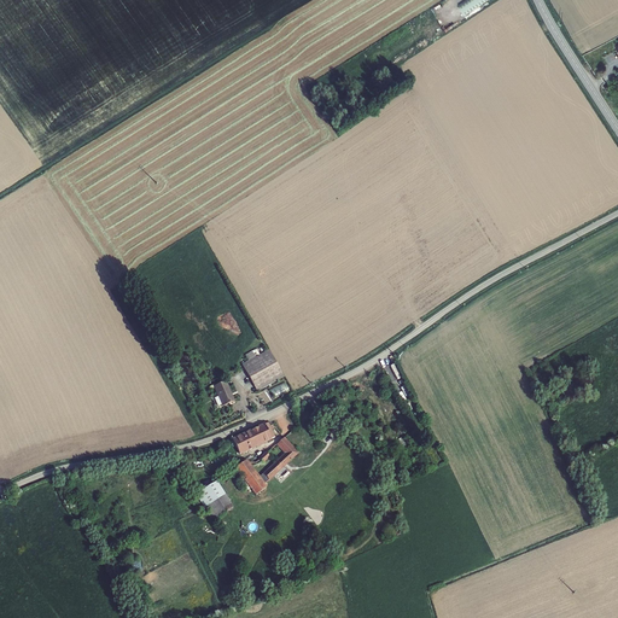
[(485,0),(465,0),(455,7),(462,18),(487,3),(485,0)]
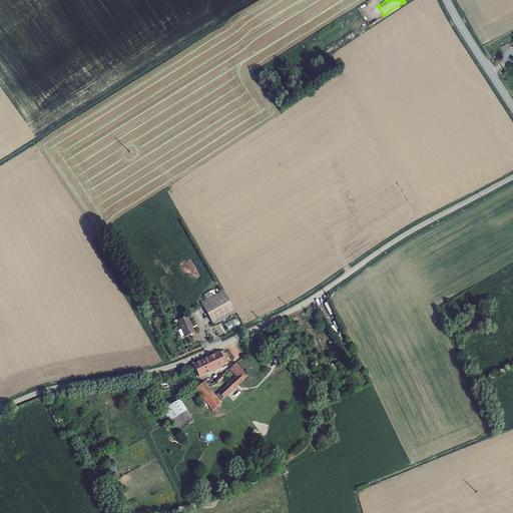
[(206,300),(201,303),(213,326),(236,314),(223,291),(212,297),(209,292),(203,296),(206,300)]
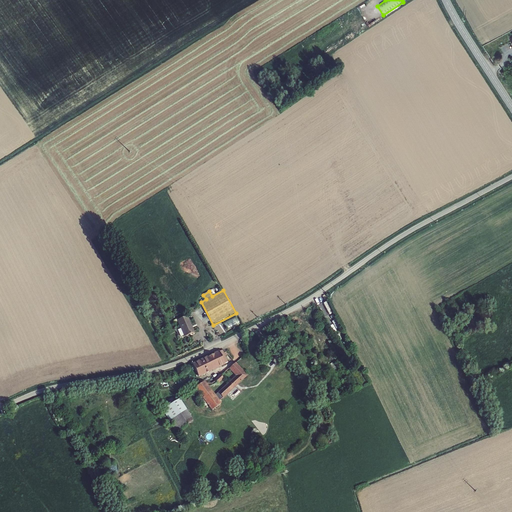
[(188,316),(177,320),(181,329),(184,336),(184,337),(195,333),(188,316)]
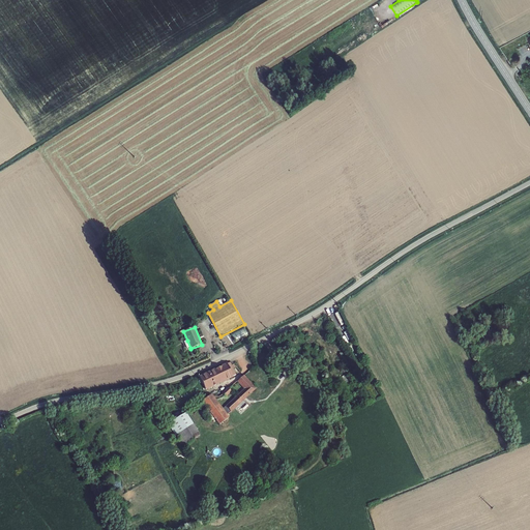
[(244,329),(237,333),(239,339),(247,333),(244,329)]
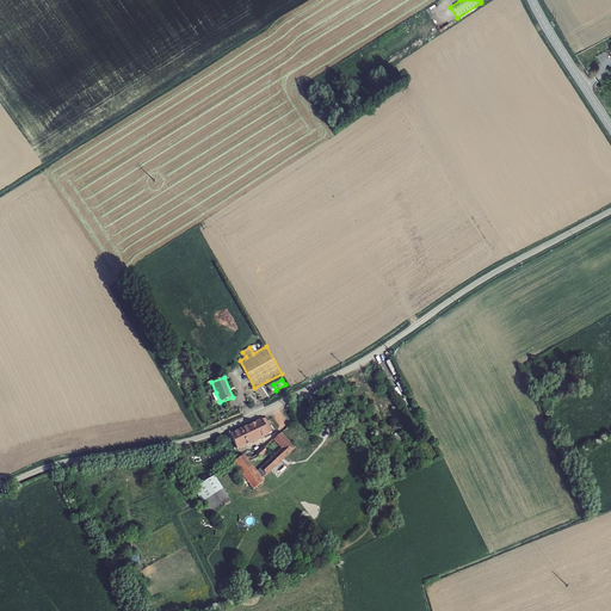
[(267,418),(261,420),(269,434),(272,433),(269,425),(267,423),(270,421),(267,418)]
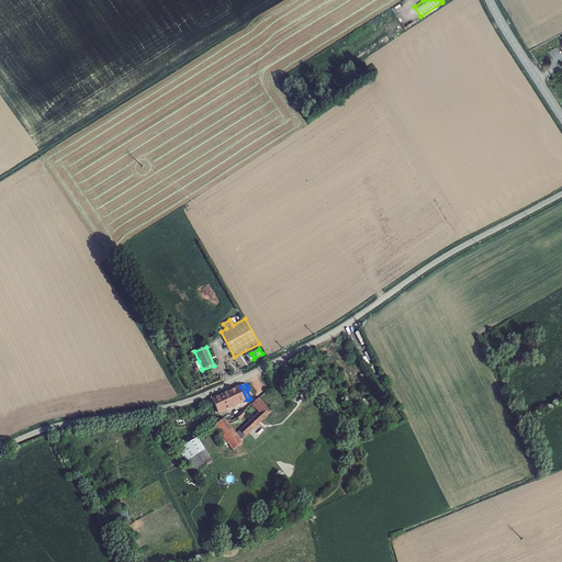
[(240,385),(211,400),(218,415),(248,401),(247,400),(240,386),(240,385)]
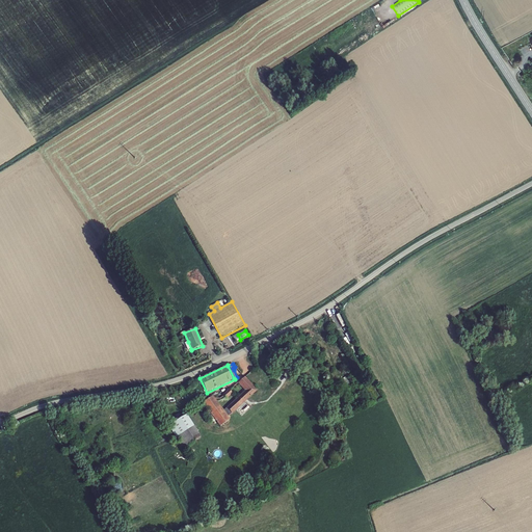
[(245,377),(238,383),(244,391),(223,410),(213,398),(212,397),(203,404),(220,427),(230,420),(228,417),(232,414),(232,415),(258,391),(245,377)]
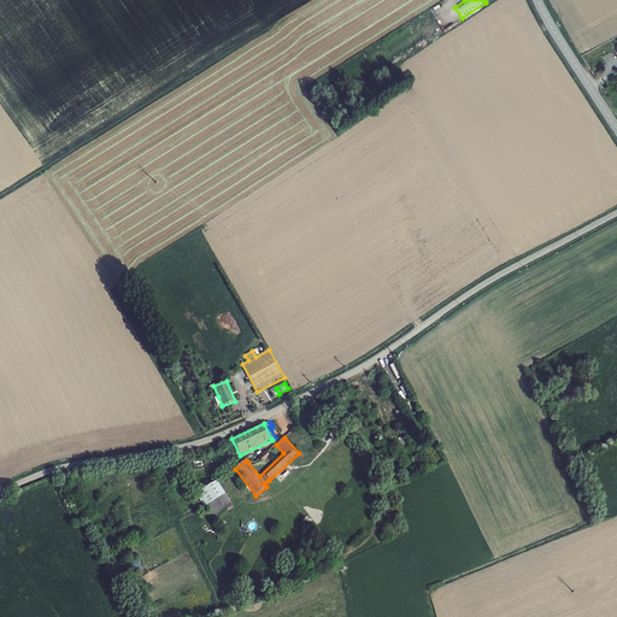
[(216,482),(195,495),(212,521),(233,507),(216,482)]
